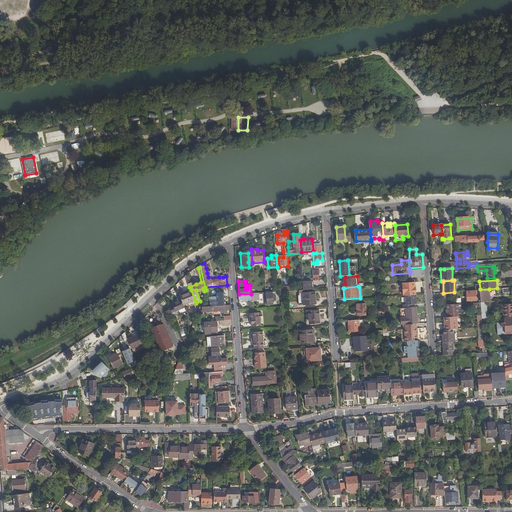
[(403,293),(403,296),(405,296),(415,295),(414,287),(409,287),(409,292),(403,293)]
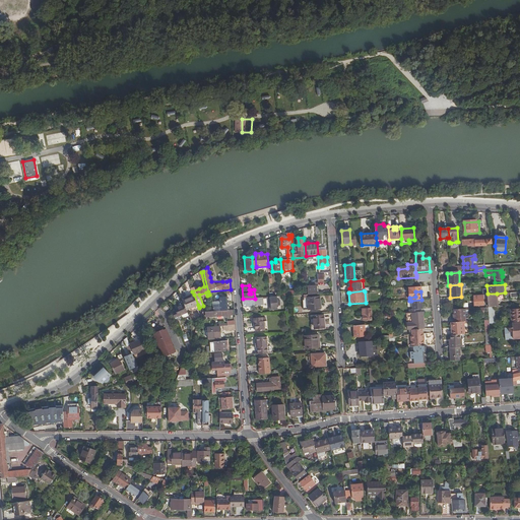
[(497,294),(488,294),(489,307),(498,307),(497,294)]
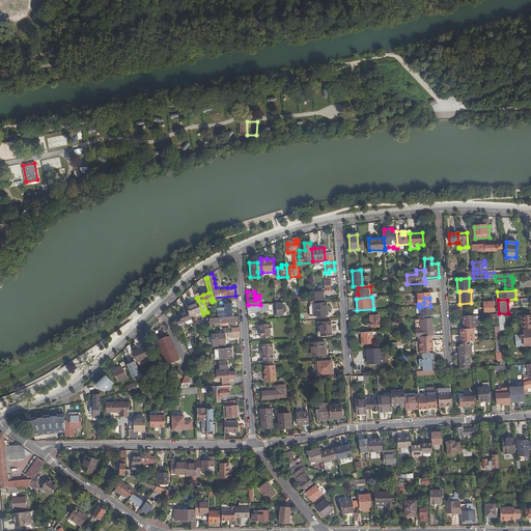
[(178,315),(175,317),(178,325),(191,319),(190,316),(202,311),(198,301),(186,306),(188,311),(178,314),(178,315)]
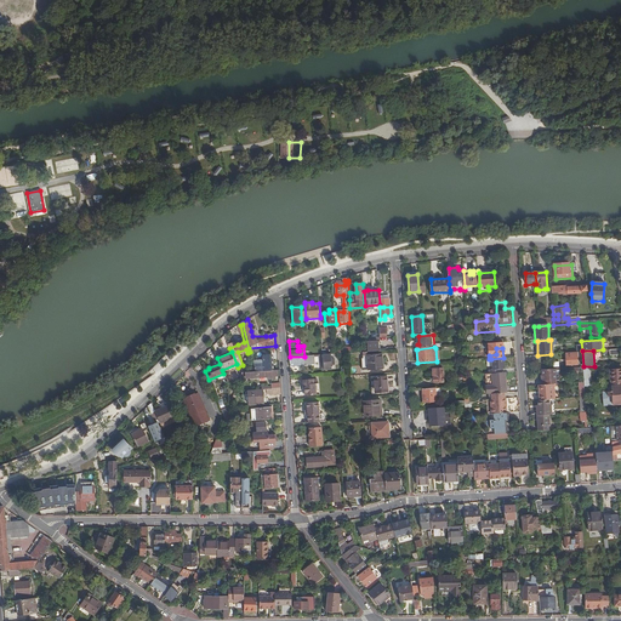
[(336,369),(346,369),(345,353),(340,354),(339,354),(335,354),(335,357),(341,357),(341,365),(336,366),(336,369)]
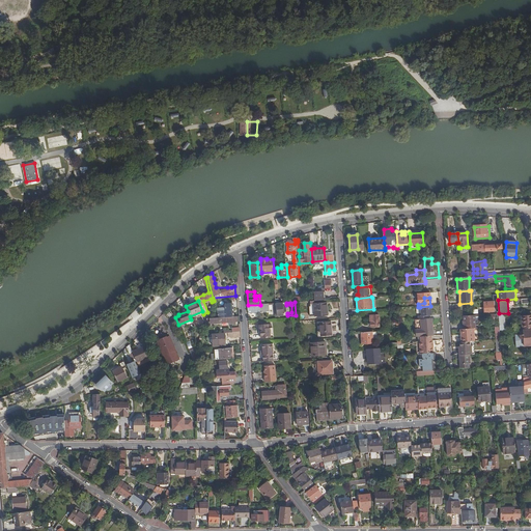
[(286,305),(286,303),(280,304),(278,304),(278,313),(278,315),(278,316),(287,315),(287,313),(287,312),(284,312),(284,307),(286,307),(286,305)]
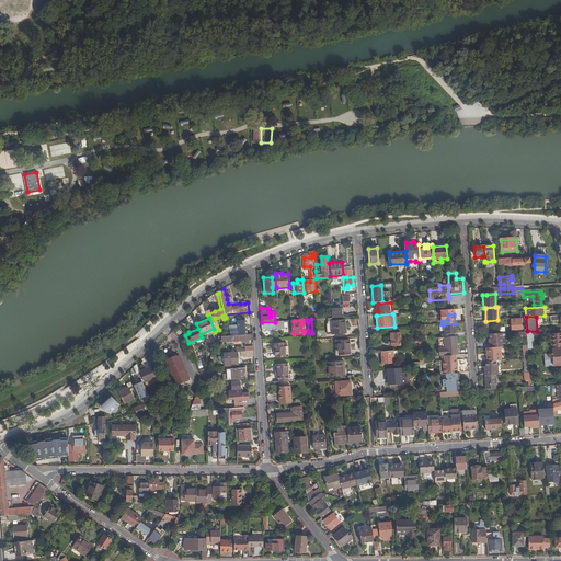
[(517,321),(517,320),(512,320),(512,322),(511,322),(512,331),(522,331),(521,321),(517,321)]
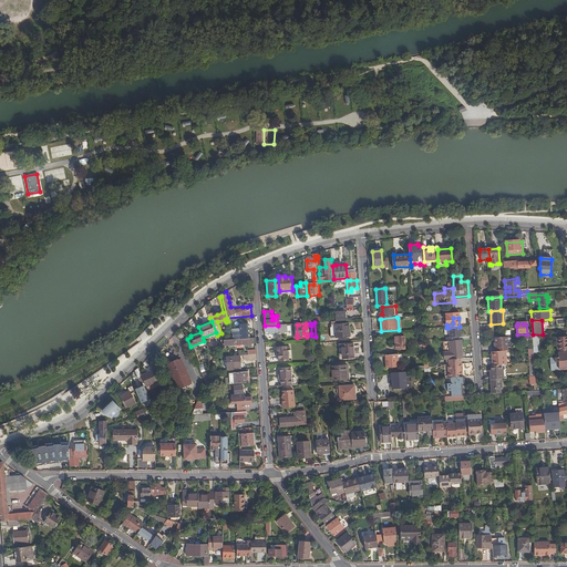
[(241,332),(230,333),(233,339),(249,338),(248,325),(240,325),(241,332)]
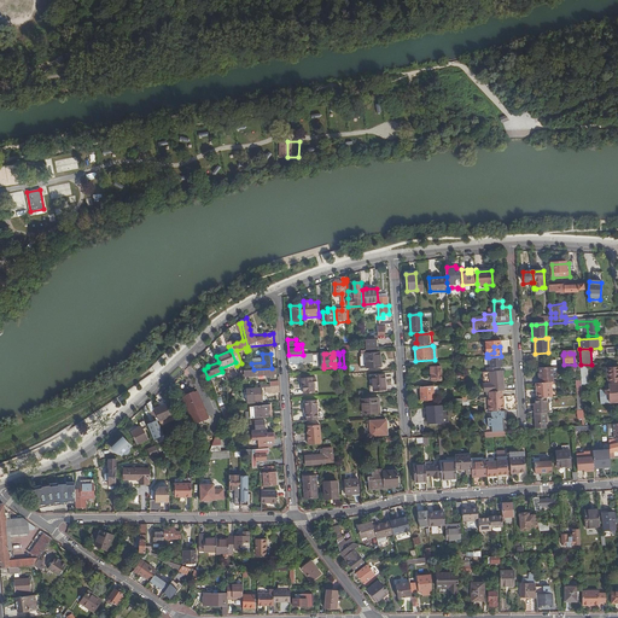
[(314,363),(313,354),(303,355),(289,355),(289,365),(314,363)]
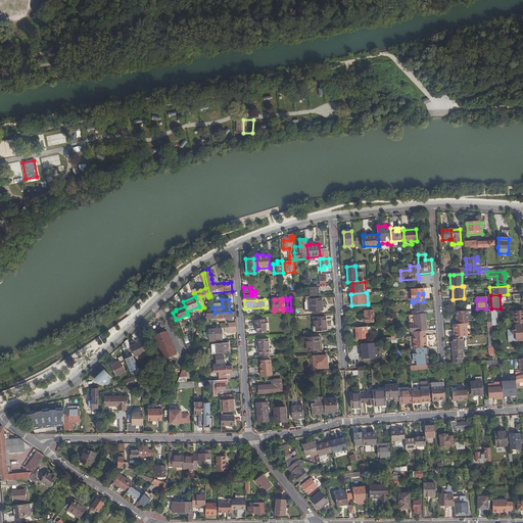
[(310,300),(311,312),(321,312),(321,304),(322,304),(322,299),(310,300)]
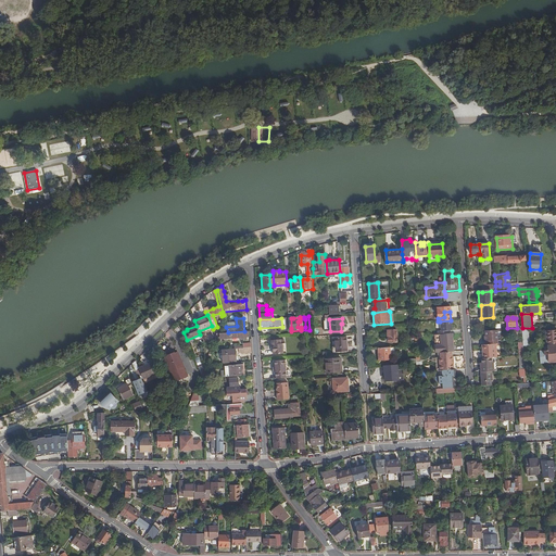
[(438,331),(438,335),(446,335),(446,331),(449,331),(451,331),(451,320),(440,321),(440,331),(438,331)]
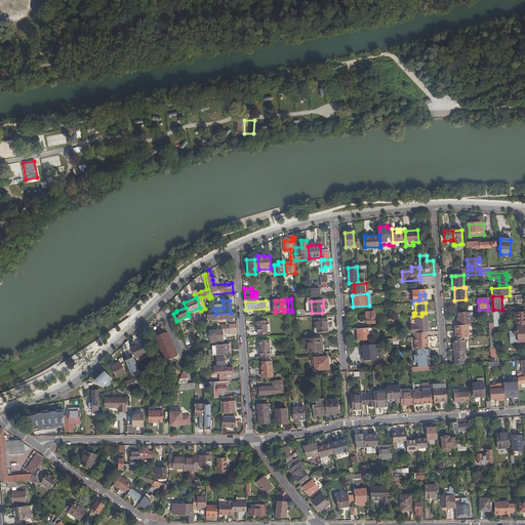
[(367,313),(367,324),(375,323),(375,312),(367,313)]
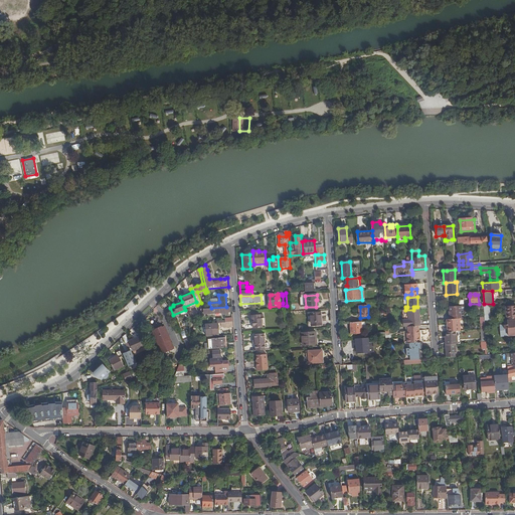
[(460,320),(460,307),(449,307),(450,320),(457,320),(458,320),(460,320)]
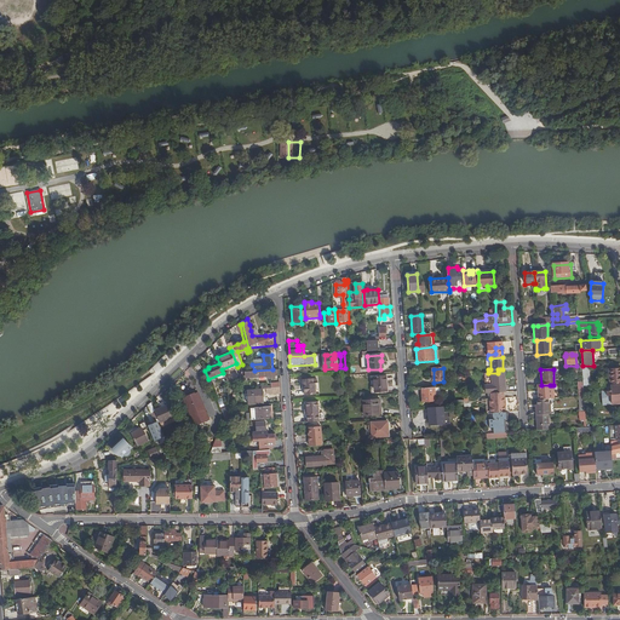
[(505,392),(504,372),(500,373),(498,373),(488,373),(484,373),(486,394),(488,394),(501,392),(505,392)]
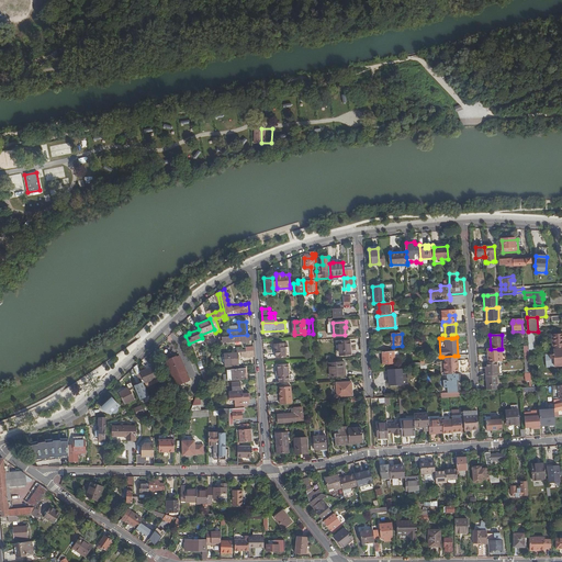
[(336,352),(337,357),(350,356),(350,343),(338,343),(339,351),(336,352)]
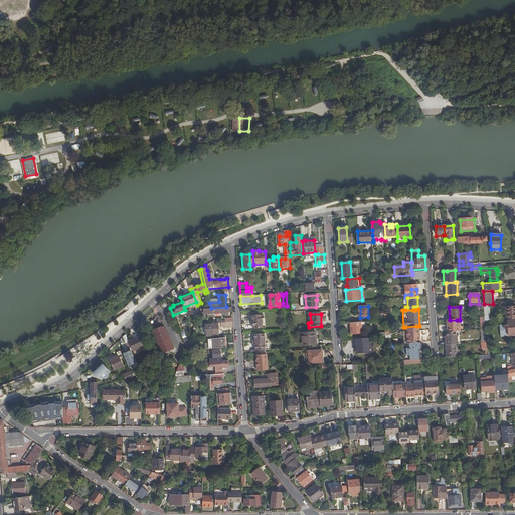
[(152,331),(164,326),(160,315),(156,316),(150,324),(151,328),(149,329),(155,342),(157,342),(152,331)]
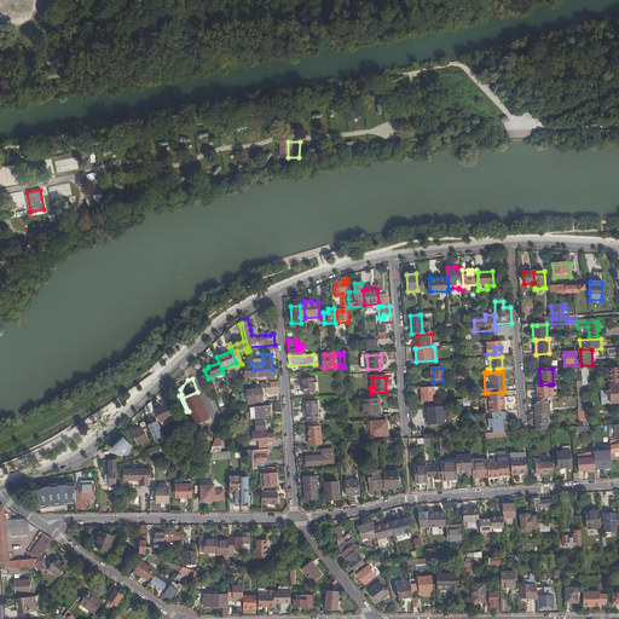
[(304,386),(304,395),(314,394),(314,383),(312,383),(312,379),(302,380),(302,386),(304,386)]
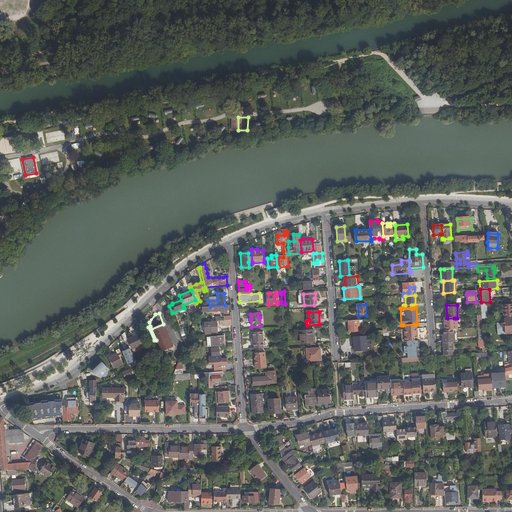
[(454,330),(454,318),(447,318),(444,318),(445,325),(443,325),(444,331),(452,330),(454,330)]
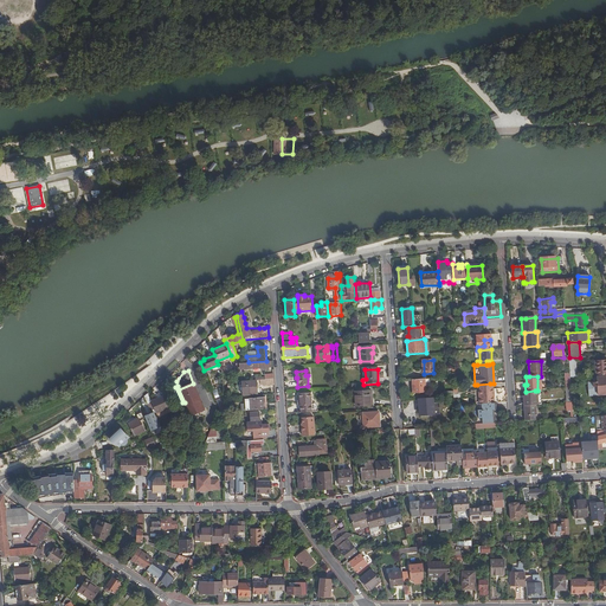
[(426,393),(425,379),(412,380),(413,394),(426,393)]
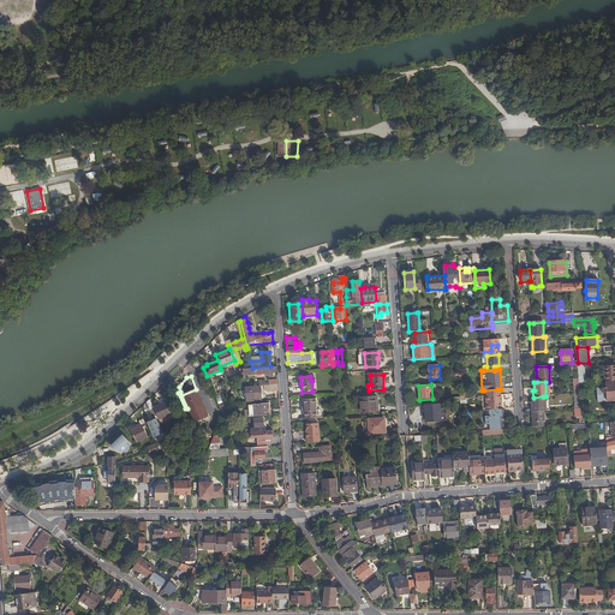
[(596,389),(597,404),(614,401),(614,393),(614,384),(605,384),(605,389),(596,389)]
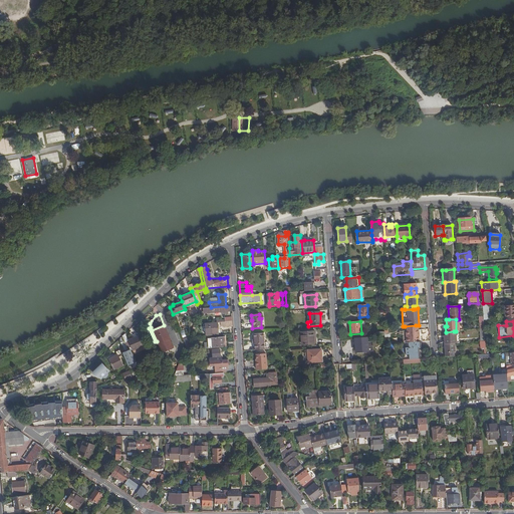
[(218,334),(217,322),(211,322),(204,323),(205,335),(218,334)]
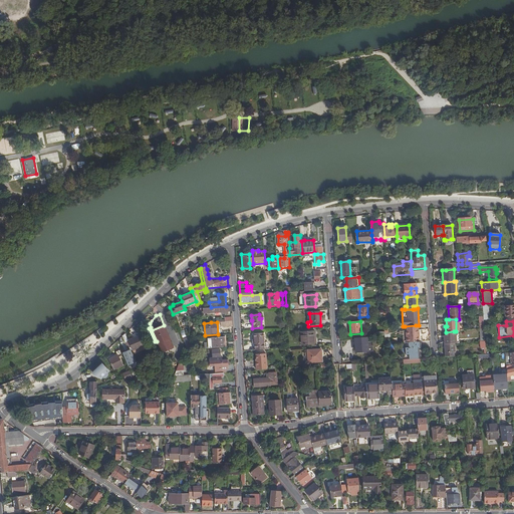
[(164,325),(152,330),(157,341),(161,351),(165,350),(166,352),(168,351),(167,349),(173,346),(164,325)]
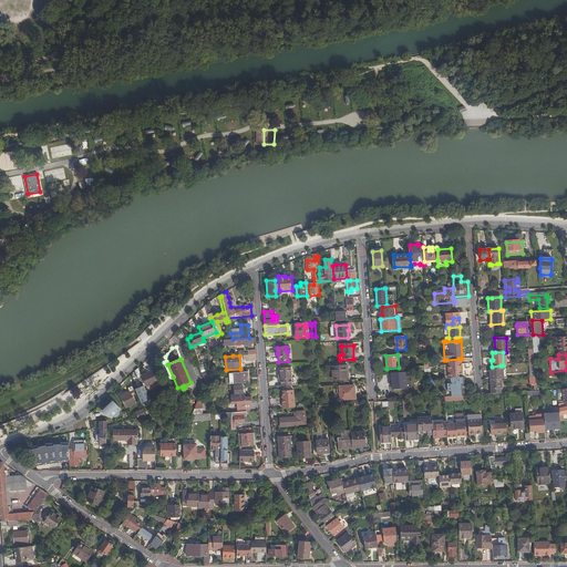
[(460,377),(459,359),(446,360),(446,364),(445,364),(445,378),(452,378),(460,377)]
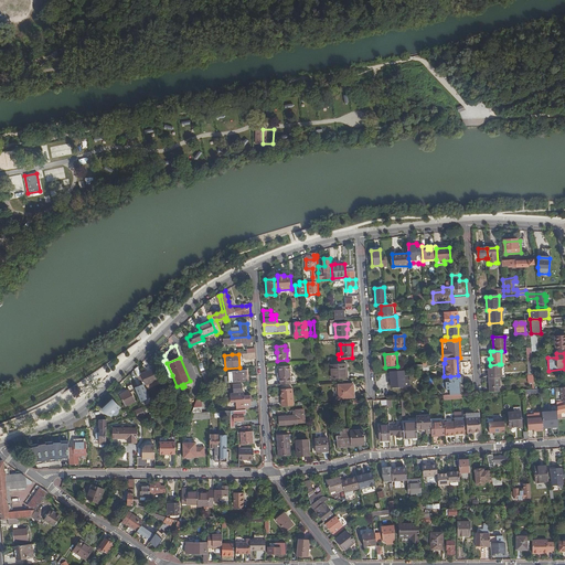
[(332,365),(332,380),(348,379),(347,364),(332,365)]
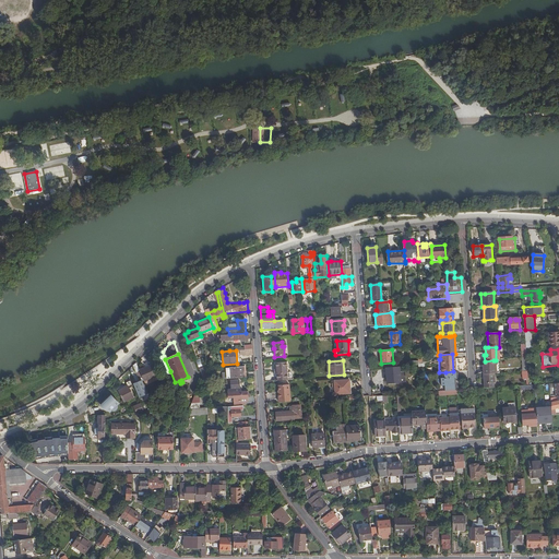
[(494,366),(494,360),(485,361),(483,361),(484,366),(484,375),(494,373),(494,366)]
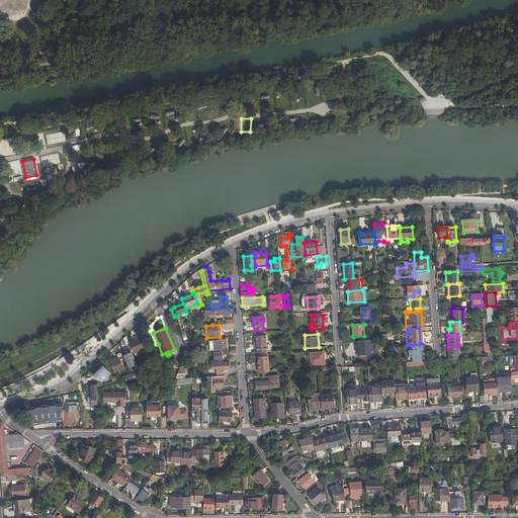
[(256,337),(257,348),(268,347),(268,345),(266,345),(265,337),(256,337)]
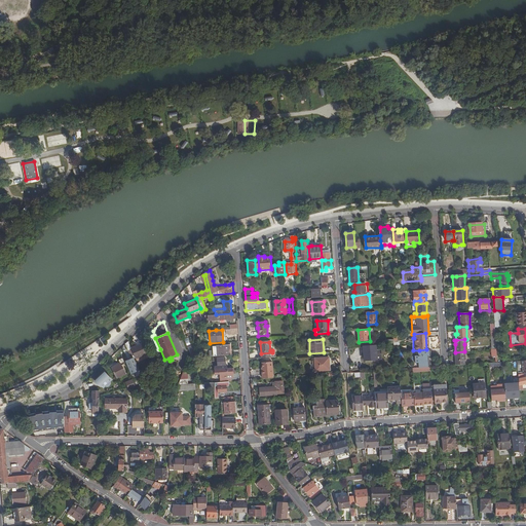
[(376,344),(363,346),(364,361),(377,360),(376,344)]
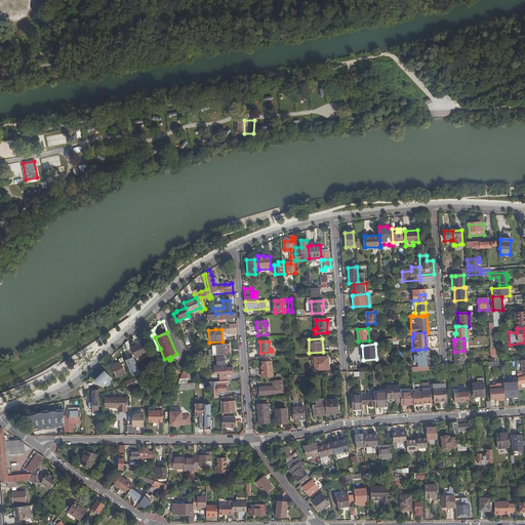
[(212,346),(213,356),(220,355),(230,354),(229,345),(212,346)]
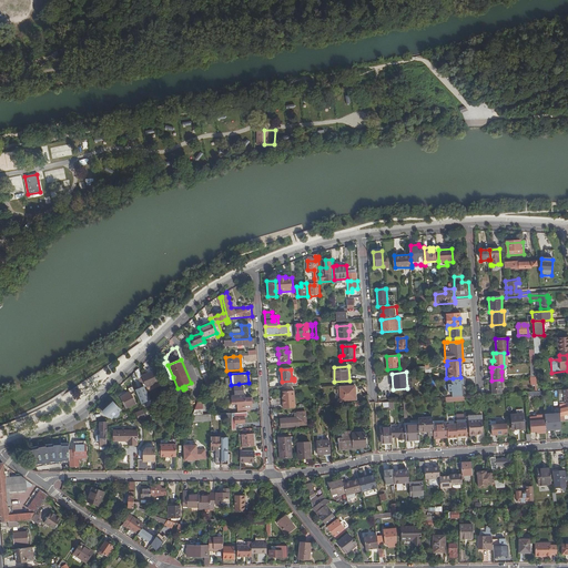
[(146,389),(160,384),(159,381),(155,374),(148,376),(142,378),(146,389)]
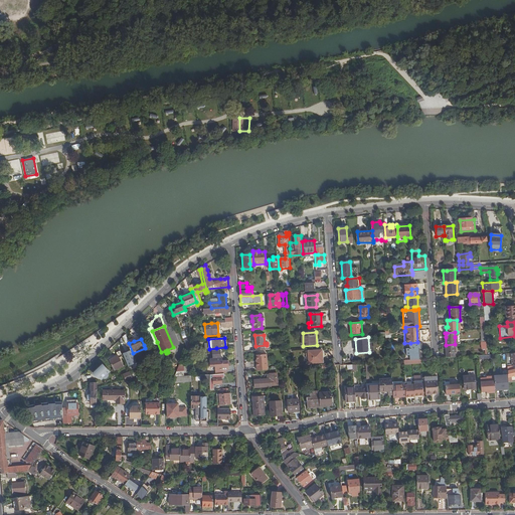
[(411,355),(412,360),(415,359),(419,359),(418,351),(422,351),(422,342),(417,342),(410,343),(410,348),(407,348),(408,355),(411,355)]
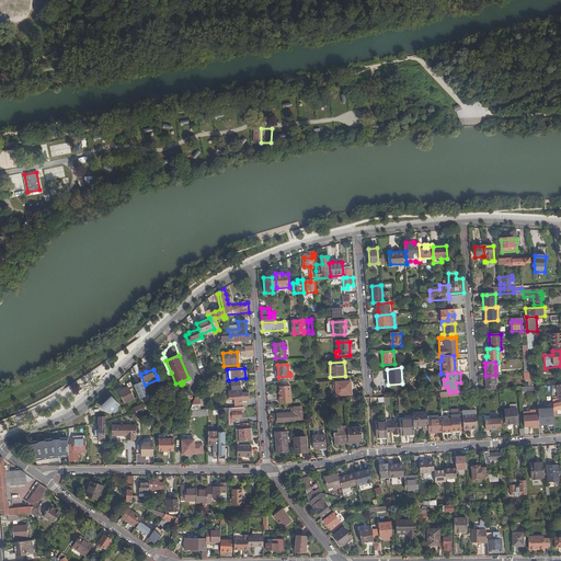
[(441,374),(439,374),(441,381),(443,381),(443,392),(445,392),(449,392),(448,387),(445,387),(444,379),(447,379),(447,374),(441,374)]
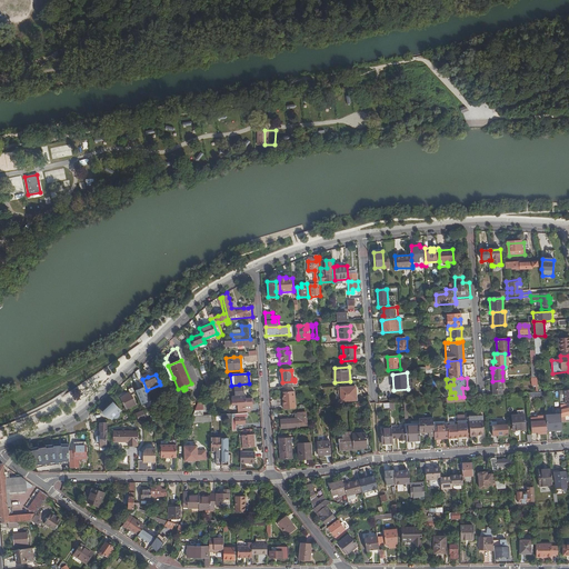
[(502,390),(502,380),(492,381),(491,381),(492,396),(501,395),(501,390),(502,390)]
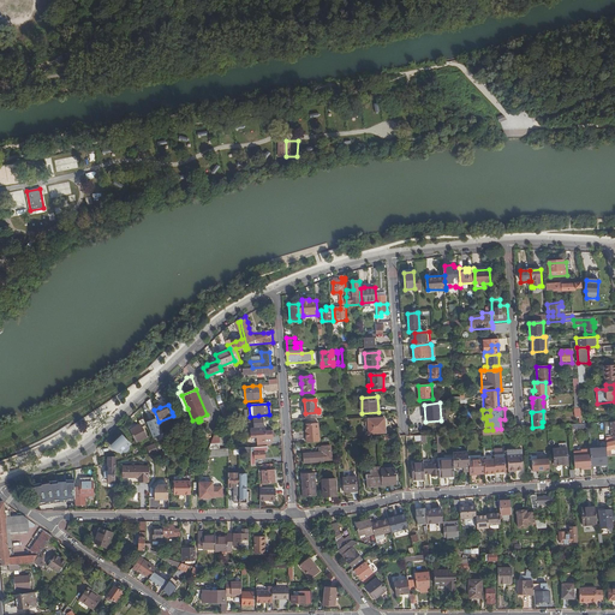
[(173,416),(159,422),(161,427),(175,421),(173,416)]
